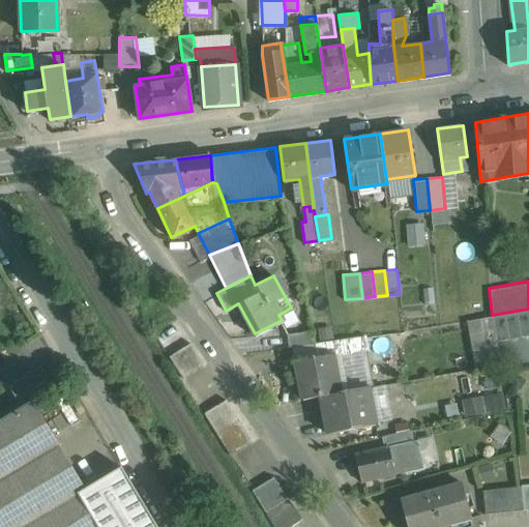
[(528,309),(492,315),(497,339),(528,333),(528,309)]
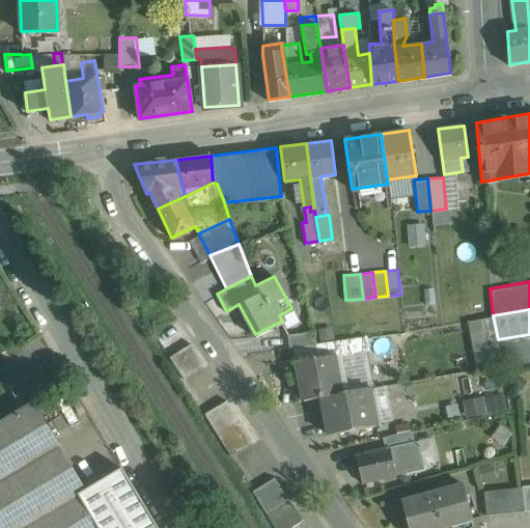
[(313,330),(285,333),(287,346),(313,343),(316,343),(313,330)]
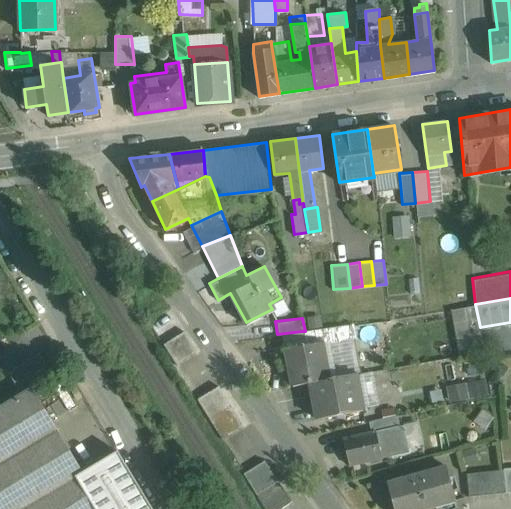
[(305,331),(302,331),(304,344),(321,341),(321,343),(354,337),(352,324),(305,331)]
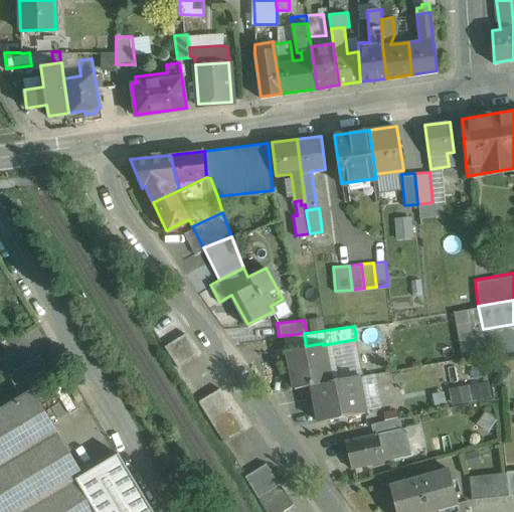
[(198,353),(185,332),(174,338),(187,359),(198,353)]
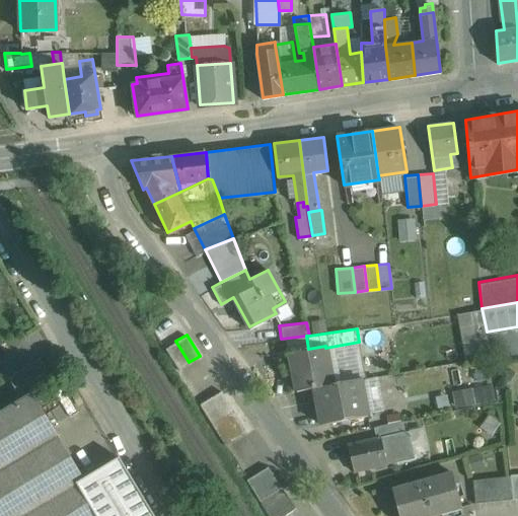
[(189,362),(175,341),(164,348),(177,369),(189,362)]
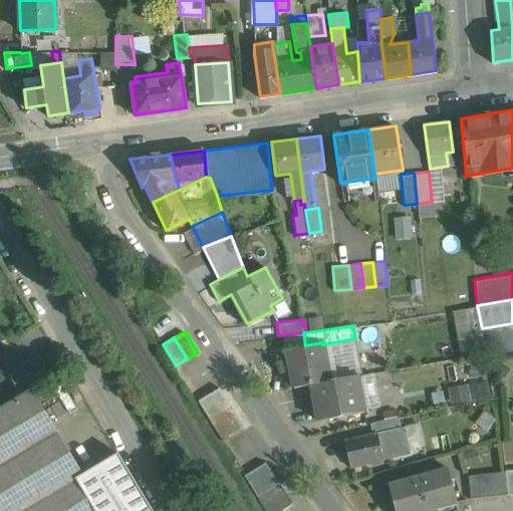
[(305,345),(286,349),(293,387),(311,384),(328,379),(322,344),(322,342),(305,345)]
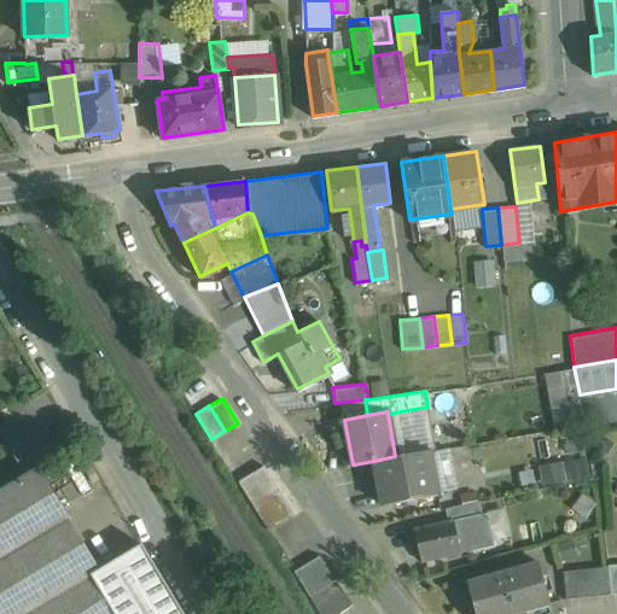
[(47,426),(11,448),(25,472),(63,450),(47,426)]
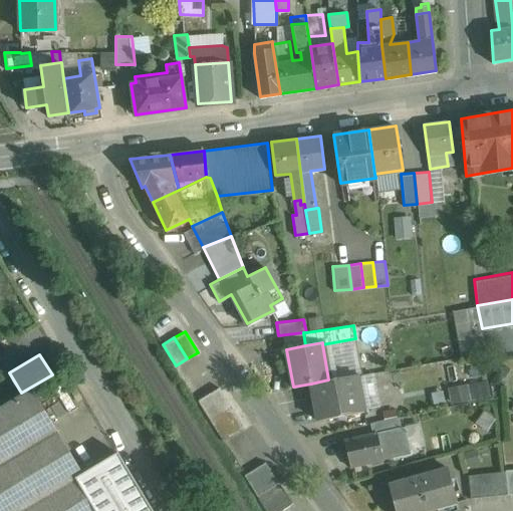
[(328,379),(311,384),(318,420),(363,411),(356,374),(328,379)]
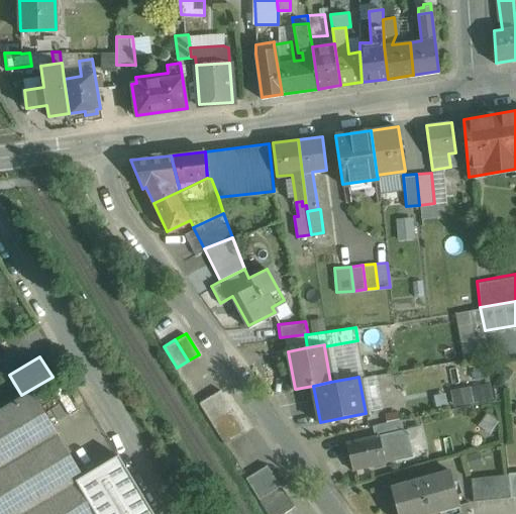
[(455,405),(493,395),(489,378),(451,389),(455,405)]
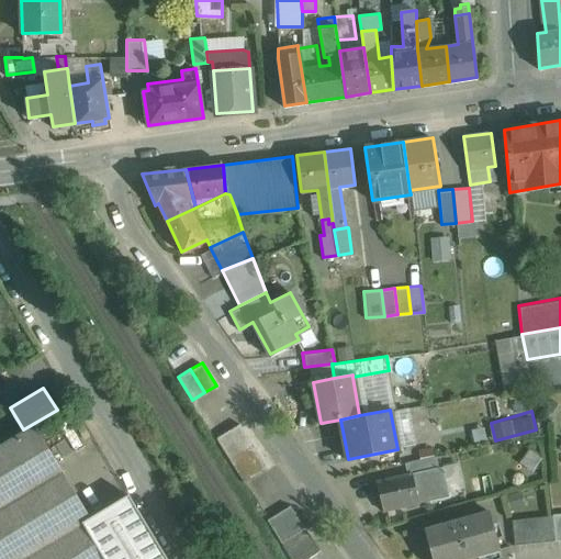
[(253,445),(239,423),(227,429),(242,451),(253,445)]
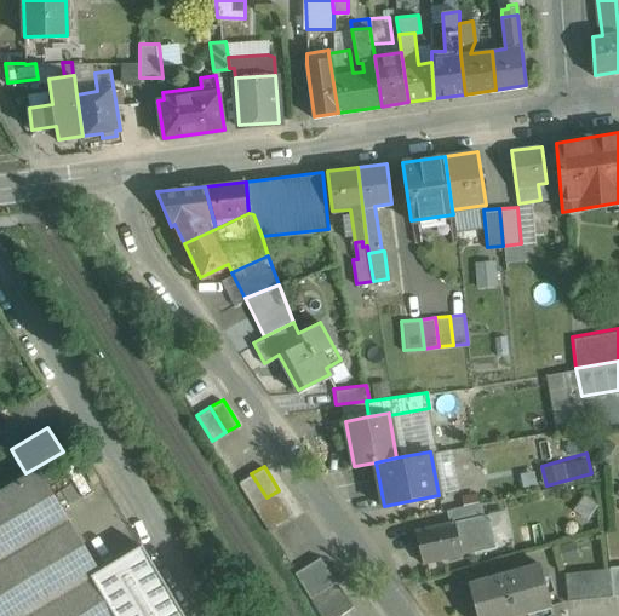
[(38,468),(0,490),(0,615),(185,615),(142,545),(99,570),(38,468)]
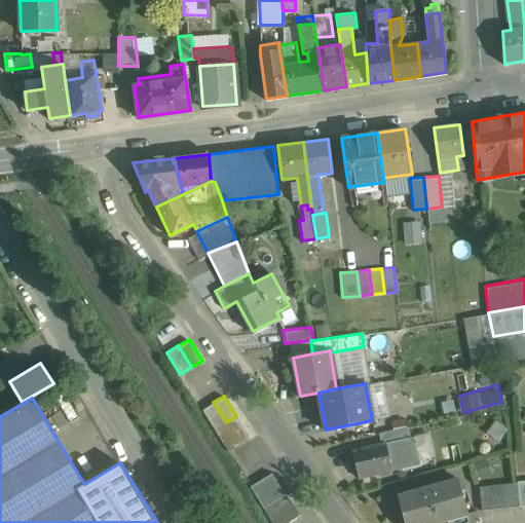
[(226,422),(213,402),(202,409),(215,430),(226,422)]
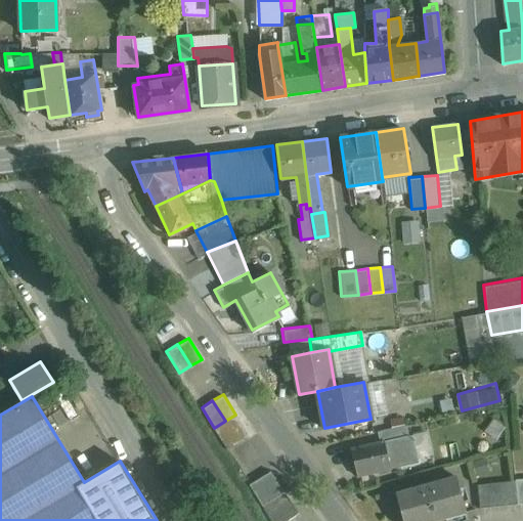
[(249,435),(235,415),(225,421),(237,442),(249,435)]
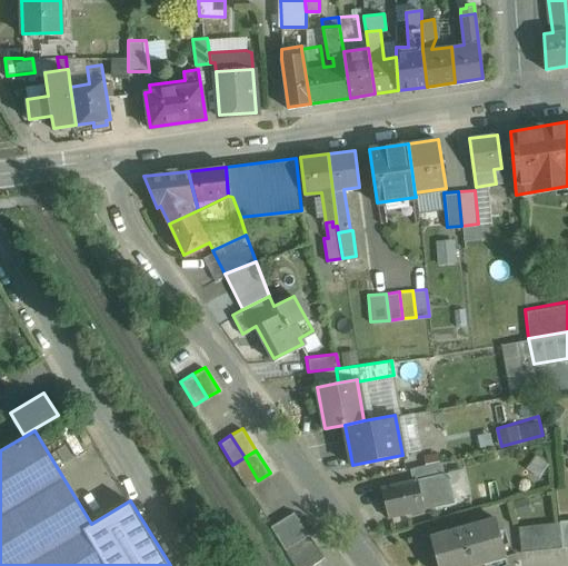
[(546,463),(536,455),(529,465),(538,473),(546,463)]
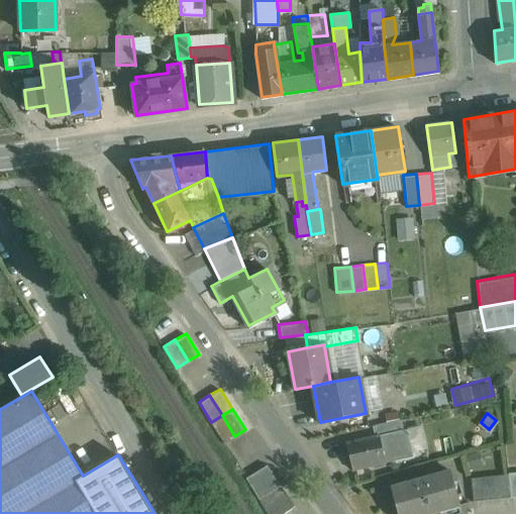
[(234,436),(222,415),(211,422),(224,442),(234,436)]
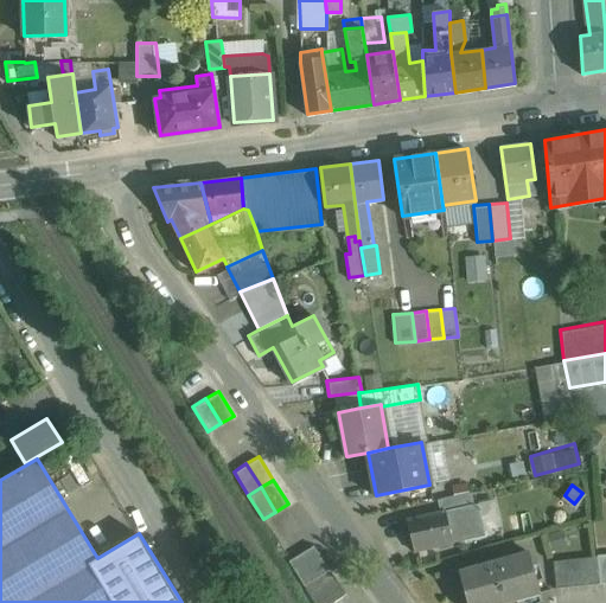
[(470,491),(437,498),(440,511),(473,504),(470,491)]
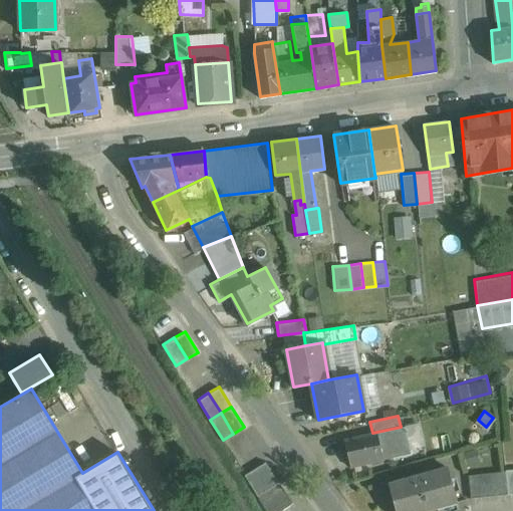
[(372,433),(344,440),(349,466),(388,457),(386,451),(408,446),(404,426),(401,427),(372,433)]
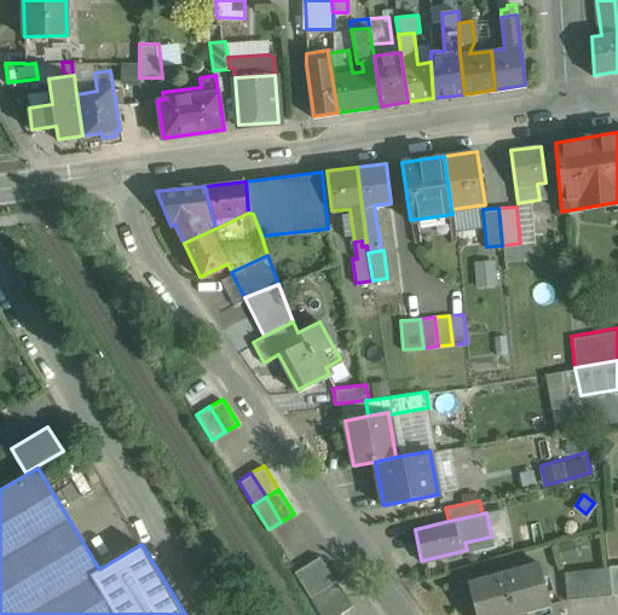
[(335,580),(319,555),(306,563),(322,587),(323,587),(335,580)]
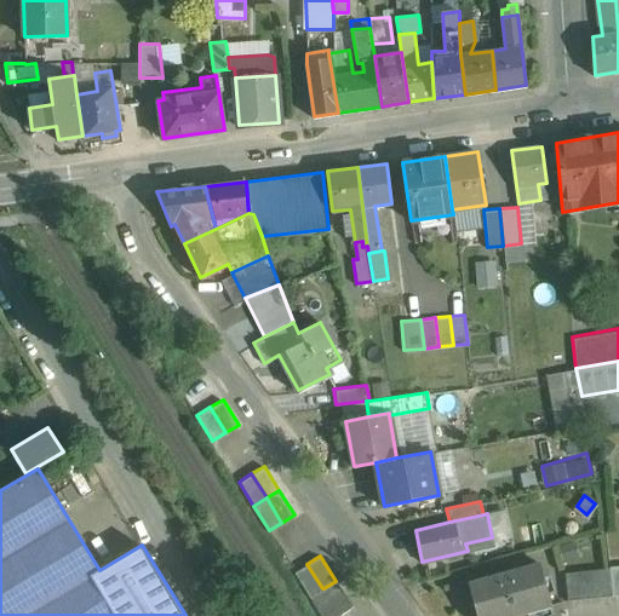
[(539,562),(466,581),(476,615),(510,615),(551,605),(539,562)]
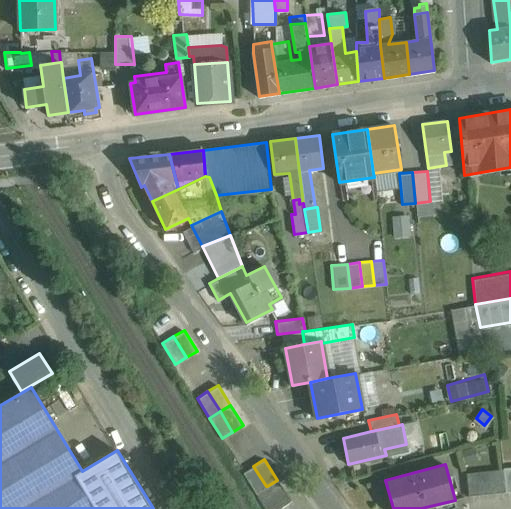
[(266,486),(253,466),(243,472),(256,493),(266,486)]
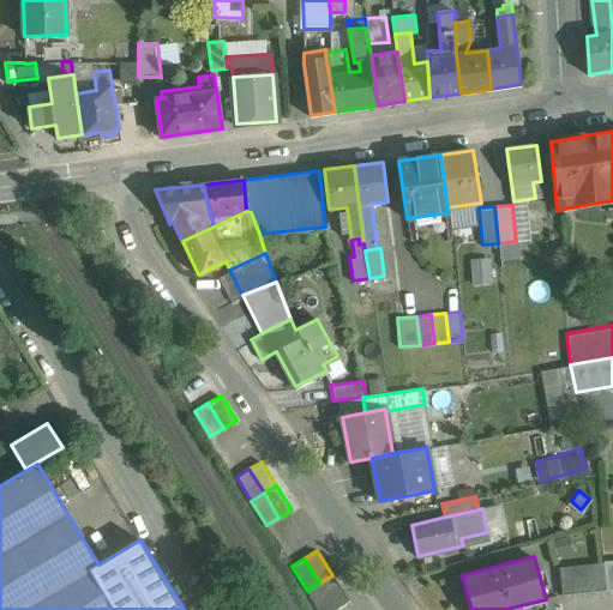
[(604,561),(559,565),(563,592),(606,587),(604,561)]
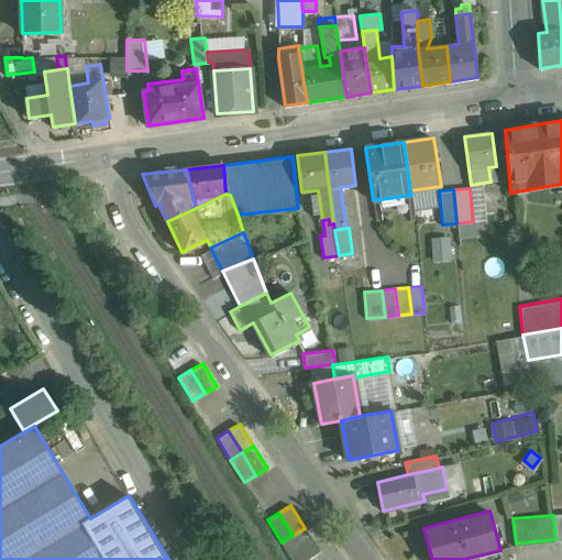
[(319,550),(306,528),(305,528),(294,535),(307,558),(319,550)]
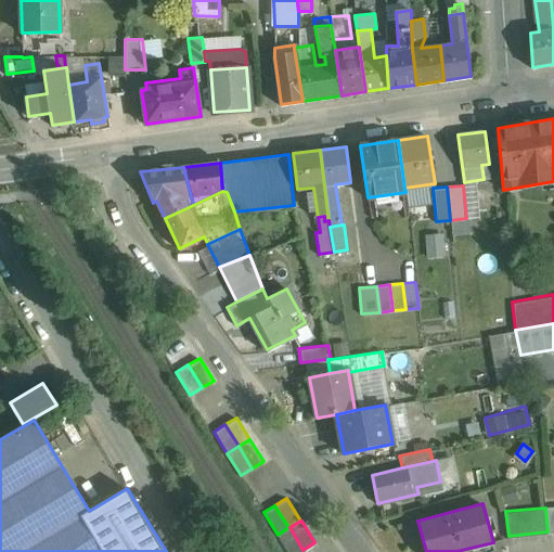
[(298,551),(303,550),(290,527),(288,527),(278,535),(287,551),(298,551)]
